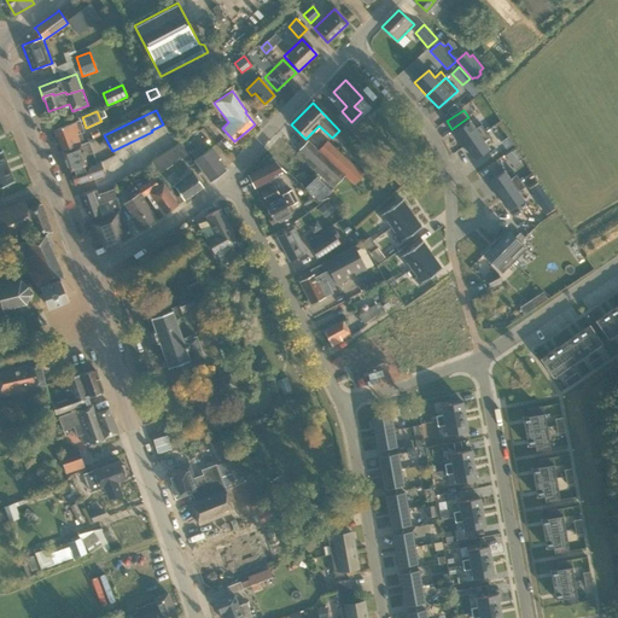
[(127,116),(130,122),(139,117),(136,111),(127,116)]
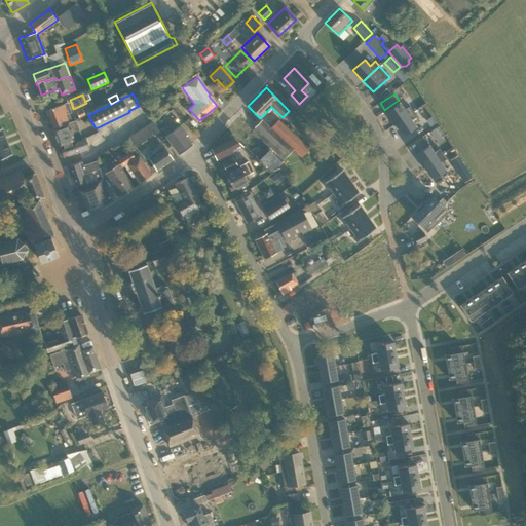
[(52,128),(71,121),(69,113),(71,112),(67,103),(46,110),(52,127),(52,128)]
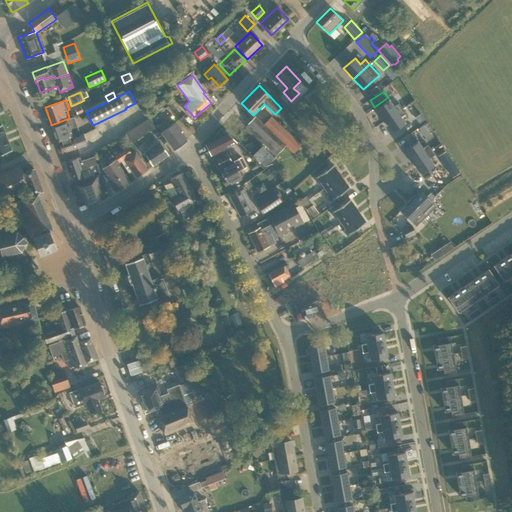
[(389,100),(376,109),(384,120),(402,108),(399,103),(394,106),(389,100)]
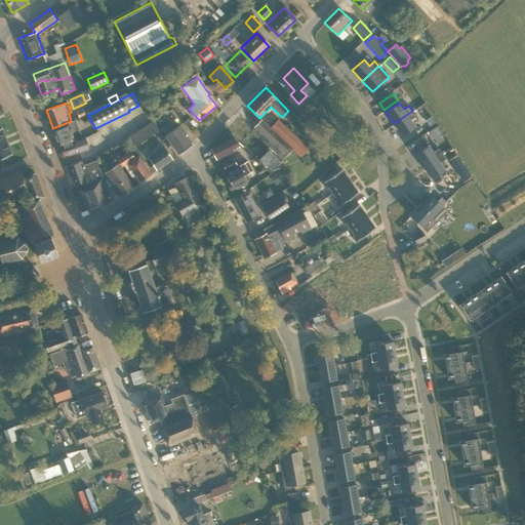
[(412,111),(394,123),(402,135),(415,126),(411,120),(416,116),(412,111)]
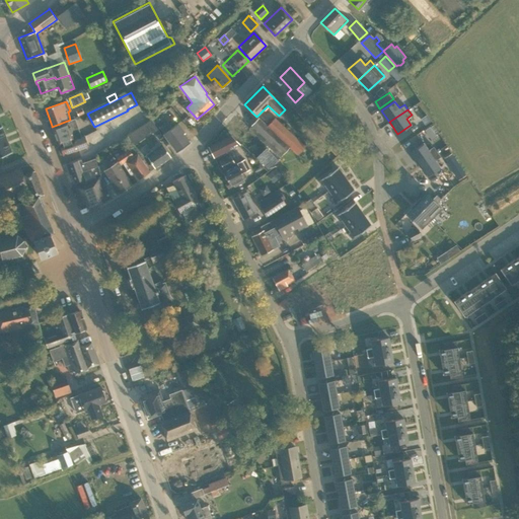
[(431,121),(427,115),(421,119),(425,125),(431,121)]
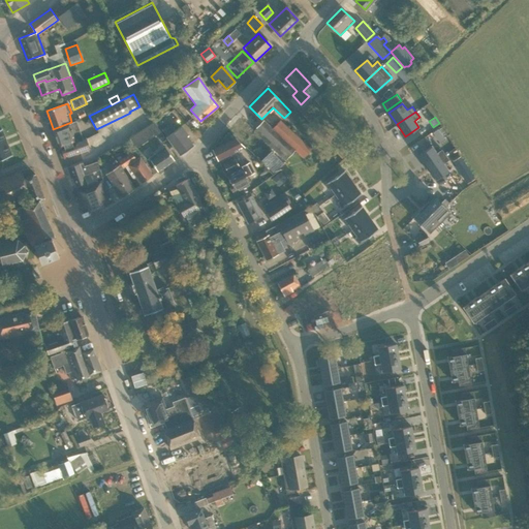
[(241,118),(230,127),(237,132),(236,133),(252,150),(260,143),(251,133),(253,131),(241,118)]
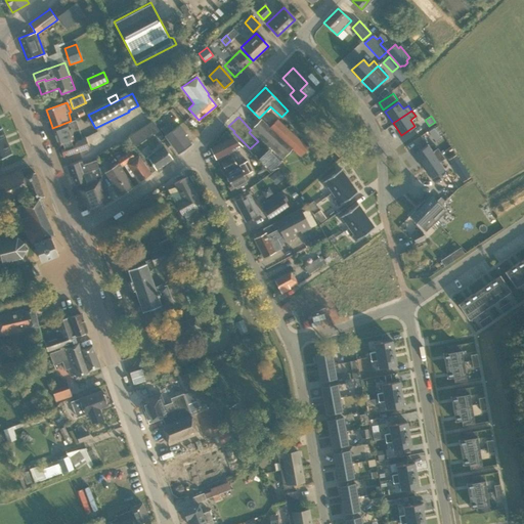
[(261,119),(252,129),(265,143),(282,160),(293,148),(301,157),(309,147),(307,145),(309,143),(300,135),(298,137),(277,119),(270,127),(261,119)]
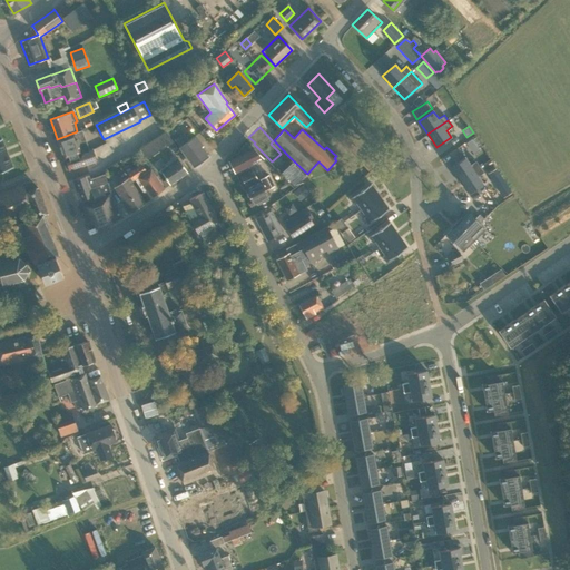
[(77,131),(57,139),(69,170),(97,159),(92,148),(88,149),(81,130),(77,131)]
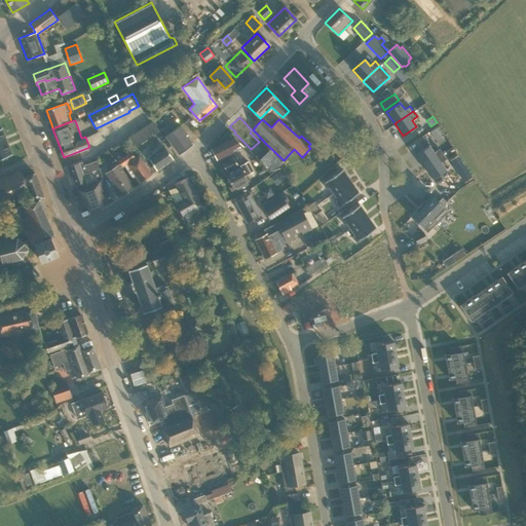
[(129,137),(136,146),(157,133),(151,122),(129,137)]
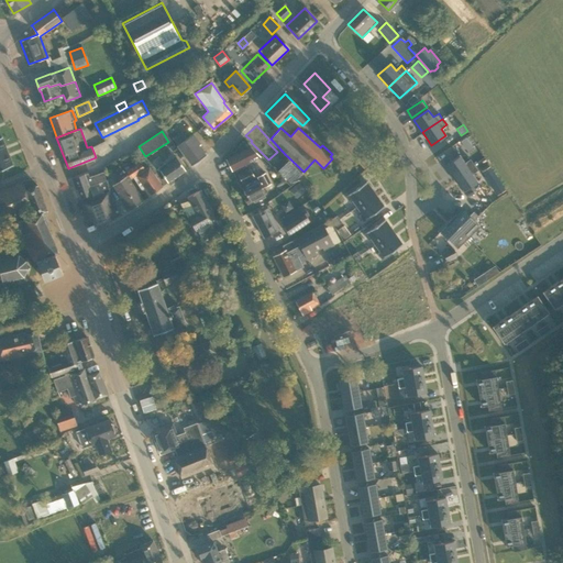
[(186,139),(181,131),(172,138),(191,165),(206,154),(199,145),(200,144),(192,134),(186,139)]
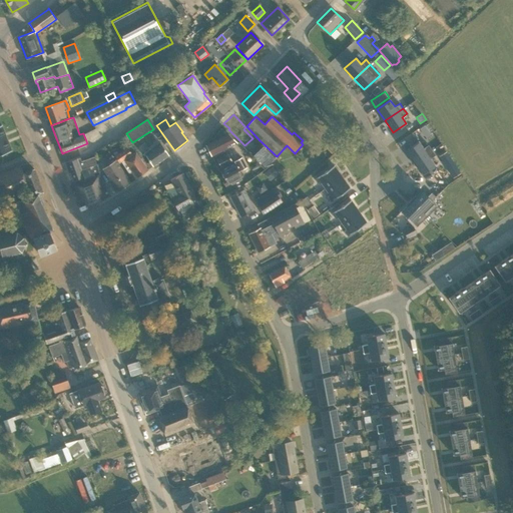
[(425,125),(420,128),(423,133),(428,129),(425,125)]
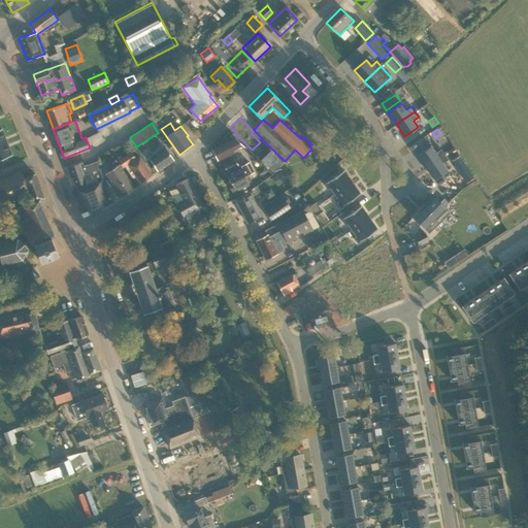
[(218,161),(244,146),(235,137),(211,150),(218,161)]
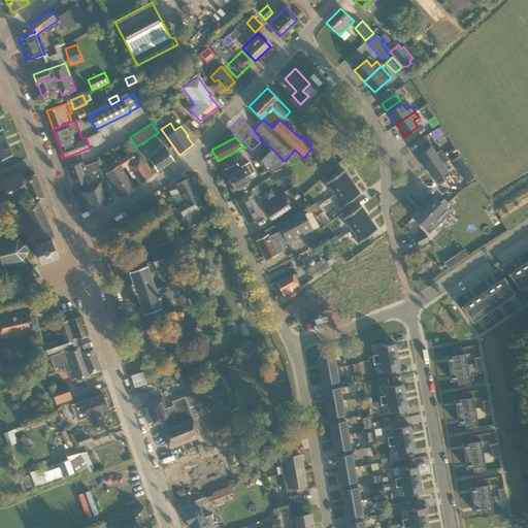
[(0,159),(12,155),(7,141),(0,144),(0,159)]
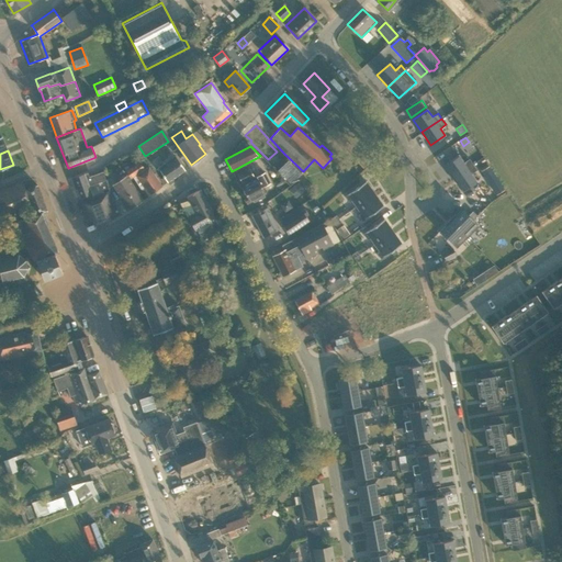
[(157,167),(167,181),(184,170),(175,155),(157,167)]
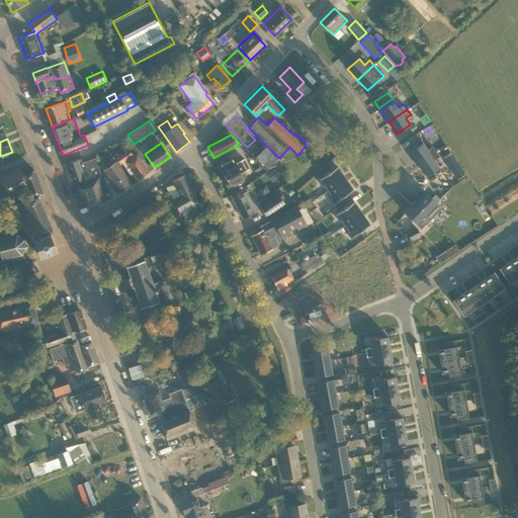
[(423,143),(410,152),(418,164),(436,152),(432,146),(427,150),(423,143)]
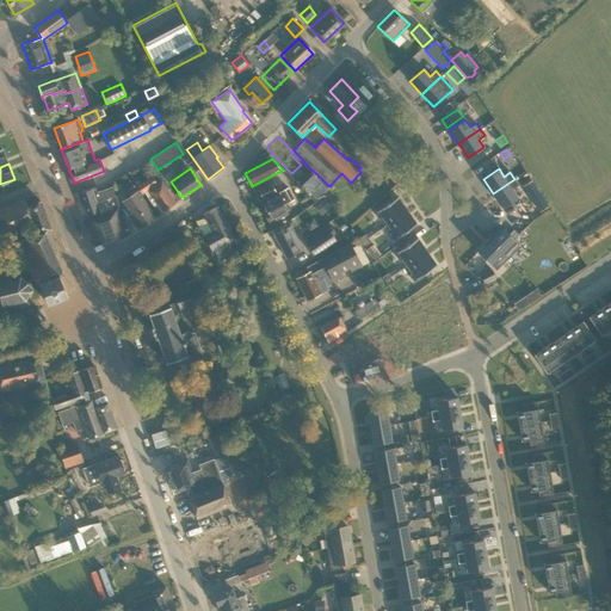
[(161,180),(156,184),(150,176),(136,185),(142,195),(144,192),(154,207),(156,204),(161,211),(176,203),(161,180)]
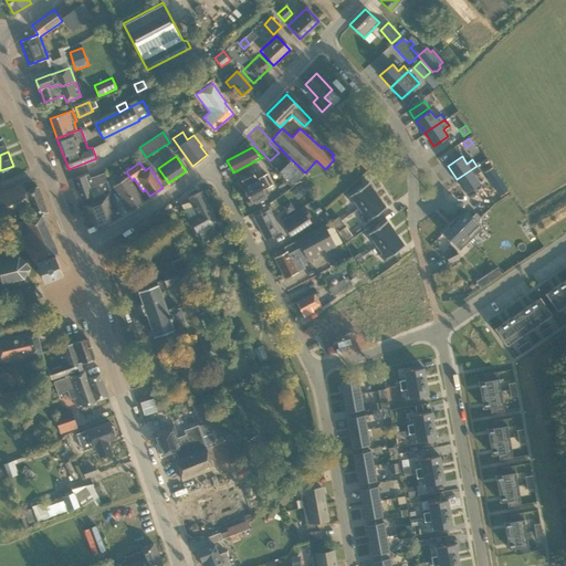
[(293,164),(283,174),(291,181),(301,171),(293,164)]
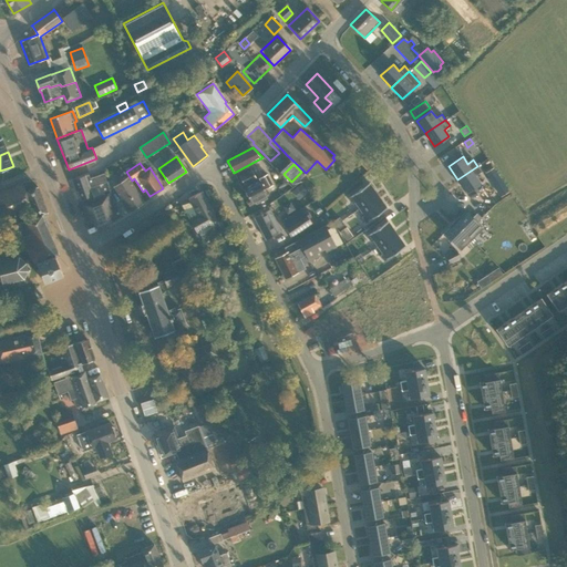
[(477,166),(457,179),(466,193),(481,183),(475,175),(482,172),(477,166)]
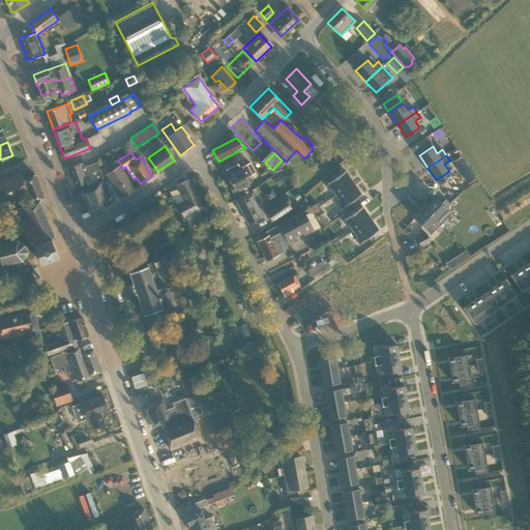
[(465,160),(459,164),(462,169),(468,166),(465,160)]
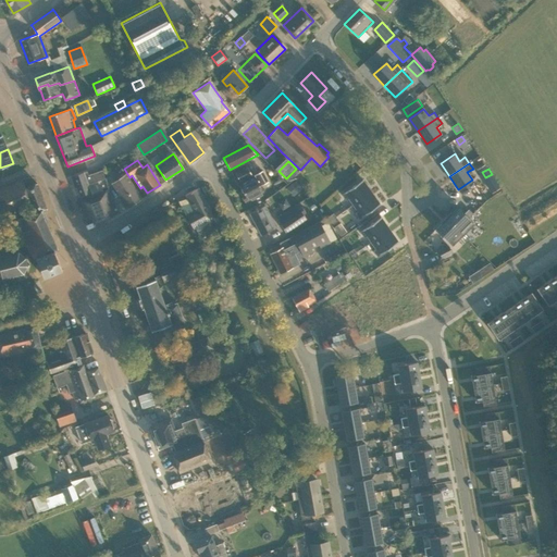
[(101,170),(93,173),(93,172),(87,174),(86,171),(71,176),(73,184),(74,183),(79,196),(90,192),(87,184),(104,178),(101,170)]
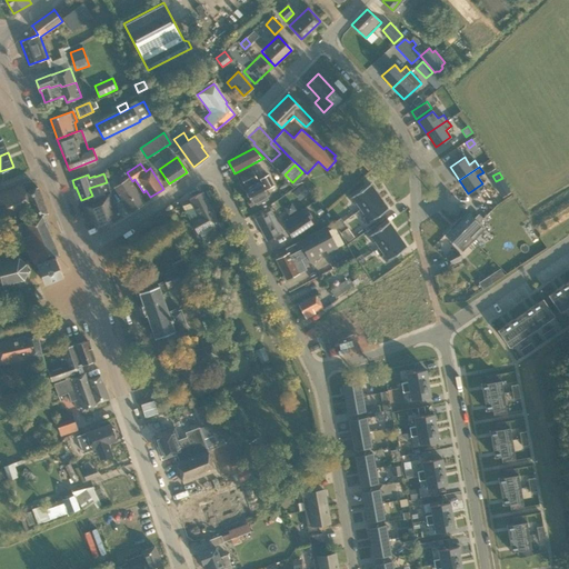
[(256,202),(257,203),(268,198),(267,197),(269,196),(266,189),(273,186),(268,175),(260,179),(261,182),(245,190),(249,199),(247,200),(249,206),(256,202)]
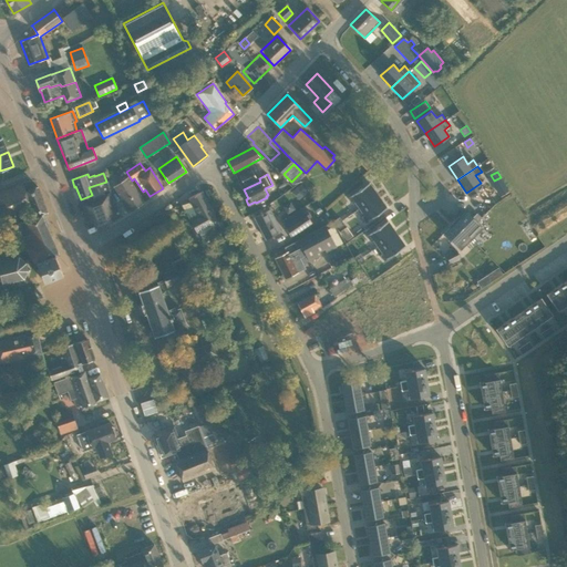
[(129,182),(114,192),(127,212),(142,203),(129,182)]
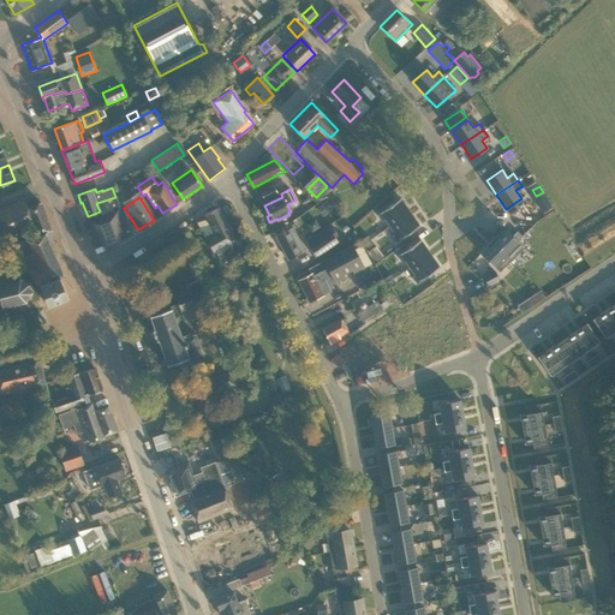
[(400,198),(377,214),(382,221),(384,219),(389,226),(410,212),(400,198)]
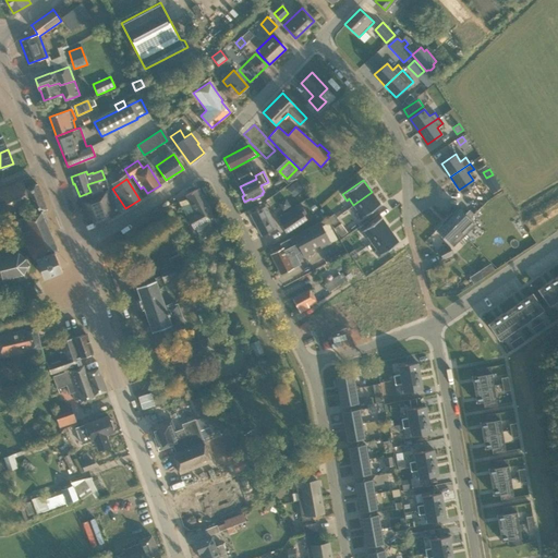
[(34,214),(43,210),(47,209),(37,184),(25,189),(22,181),(0,189),(0,209),(2,217),(31,206),(34,214)]
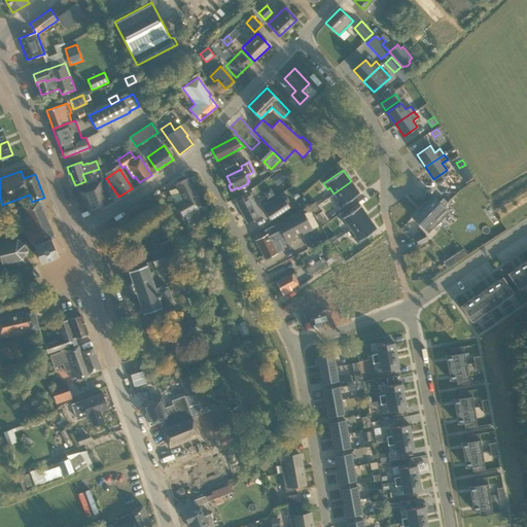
[(280,172),(272,178),(277,185),(285,179),(280,172)]
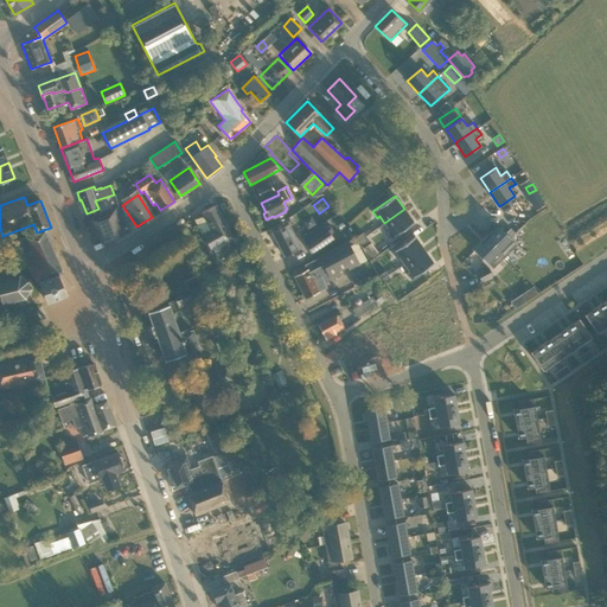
[(236,243),(232,237),(216,205),(202,212),(211,229),(202,234),(210,249),(227,241),(229,246),(236,243)]
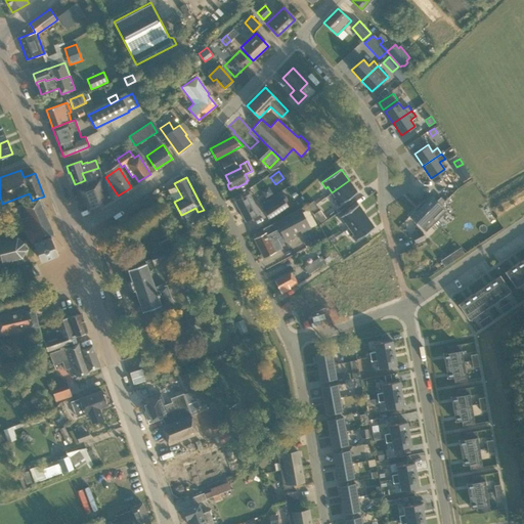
[(87,205),(88,208),(106,201),(99,180),(77,189),(83,206),(87,205)]
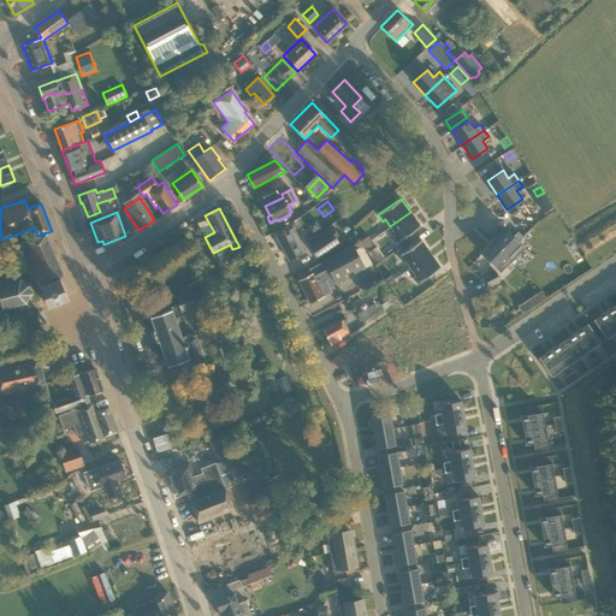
[(410,212),(390,226),(395,234),(392,235),(397,242),(420,226),(410,212)]
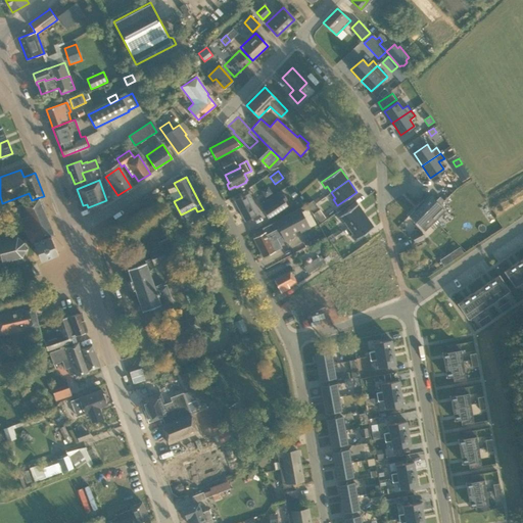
[(259,204),(269,218),(288,205),(283,198),(285,197),(281,190),(259,204)]
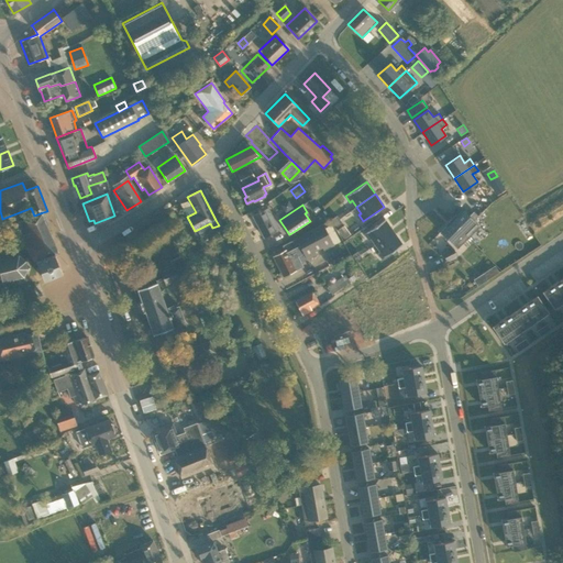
[(253,216),(264,238),(279,230),(268,208),(253,216)]
